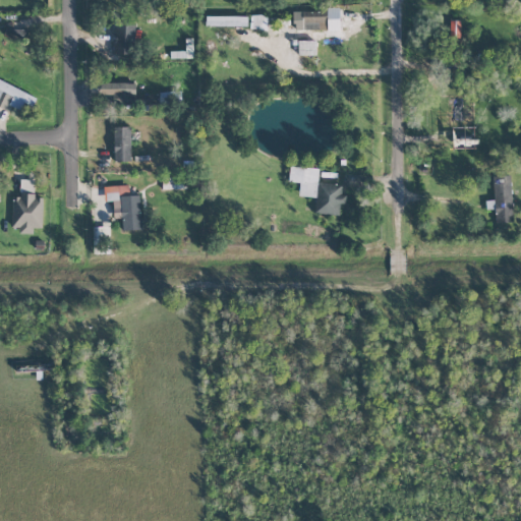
[(293,10),(294,31),(339,30),(339,9),(293,10)]
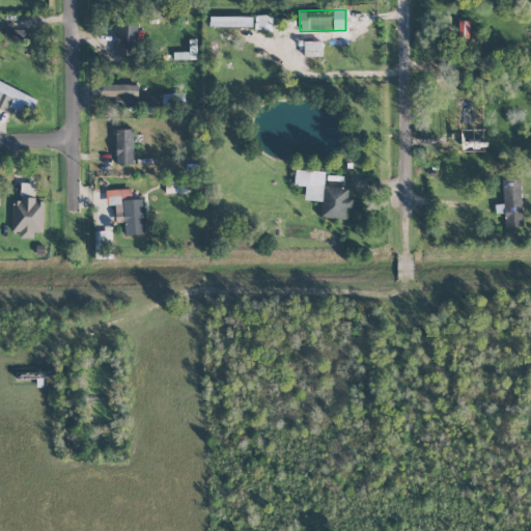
[(252,17),(211,16),(210,26),(252,27),(252,17)]
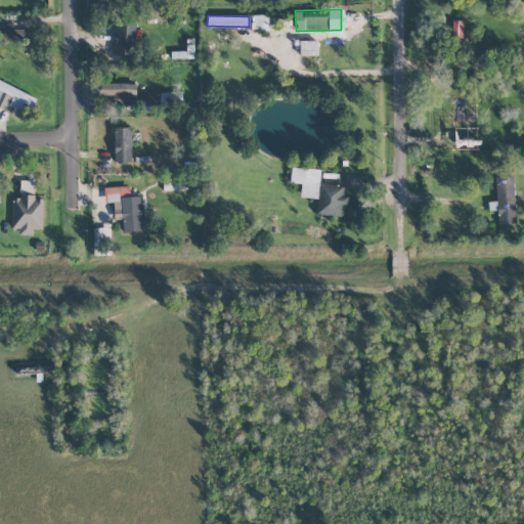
[(267,30),(268,15),(254,15),(254,29),(267,30)]
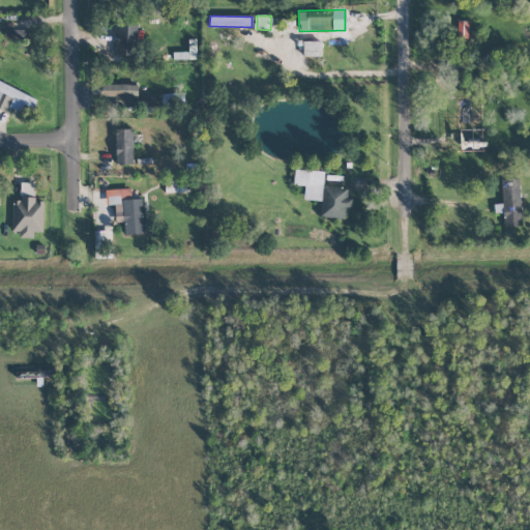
[(457,43),(468,43),(469,21),(458,20),(457,43)]
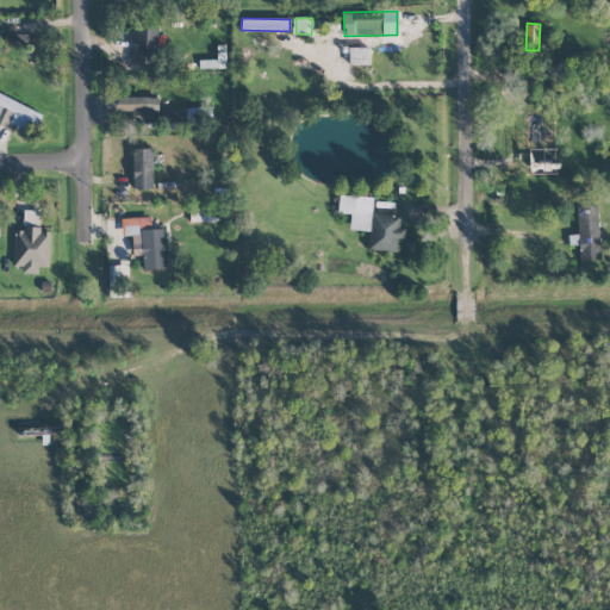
[(159,26),(136,25),(134,62),(156,63),(159,26)]
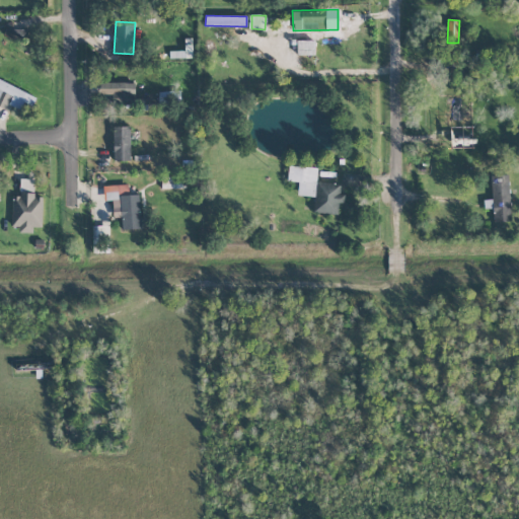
[(23,28),(4,29),(4,39),(23,38),(23,28)]
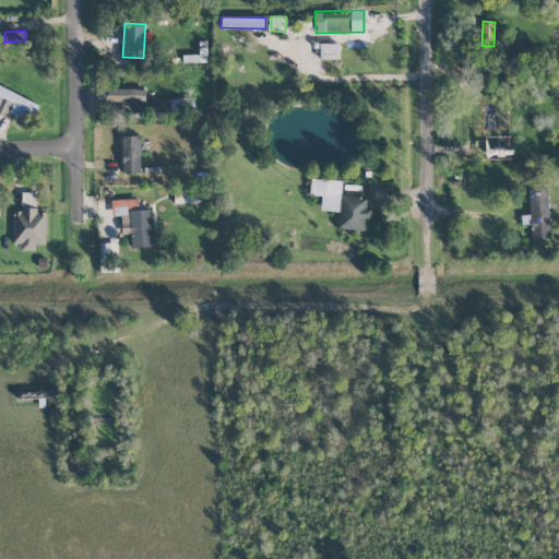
[(320,59),(339,59),(340,44),(320,43),(320,59)]
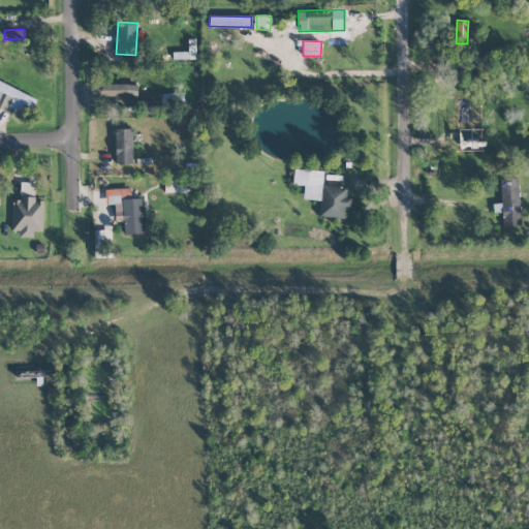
[(173,52),(173,59),(195,59),(195,51),(173,52)]
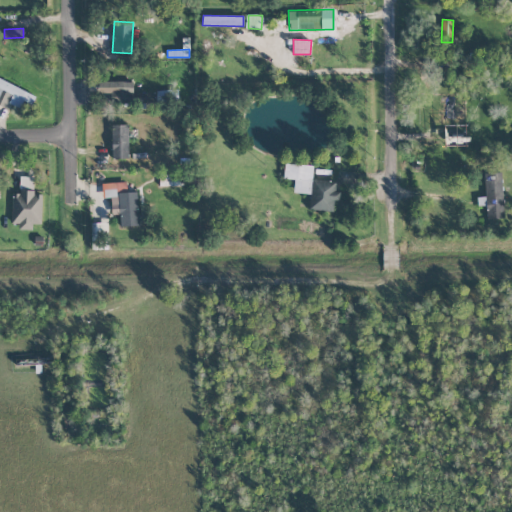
[(0,104),(5,107),(7,102),(20,108),(23,101),(31,105),(36,95),(0,78),(0,104)]
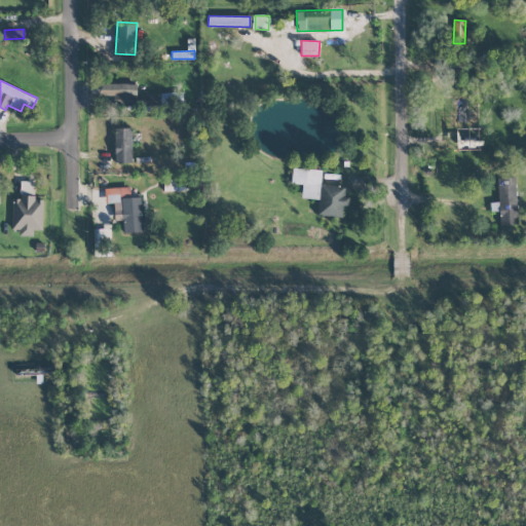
[(137,84),(102,83),(102,96),(114,96),(114,105),(181,105),(181,95),(137,94),(137,84)]
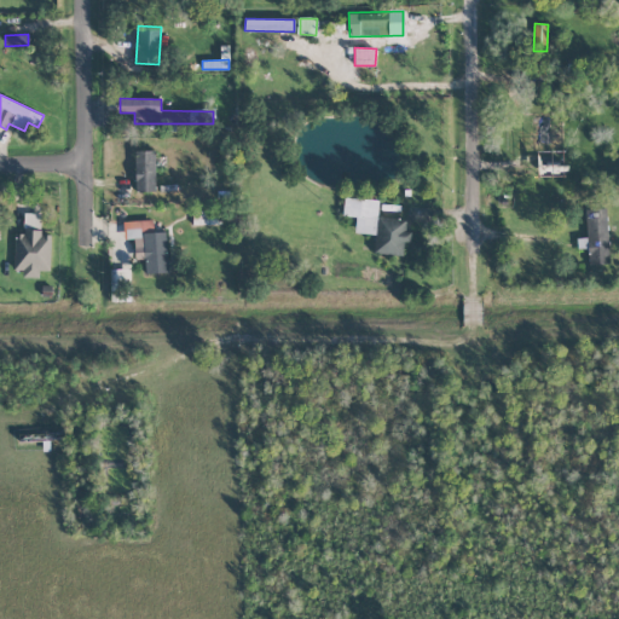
[(155,150),(134,151),(136,191),(156,190),(155,150)]
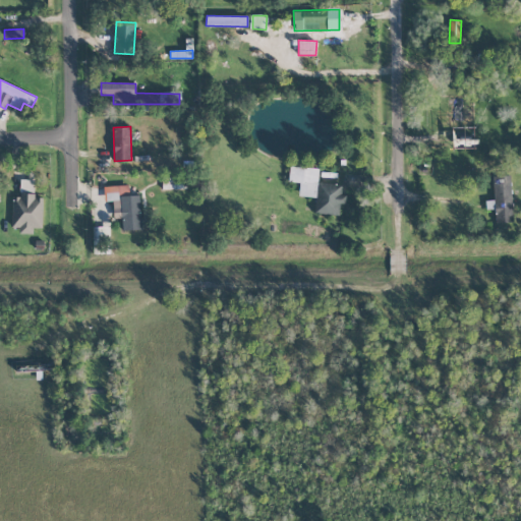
[(319,168),(289,166),(288,181),(299,182),(298,195),(316,196),(315,213),(339,215),(340,204),(346,204),(346,194),(341,194),(342,184),(317,182),(319,168)]
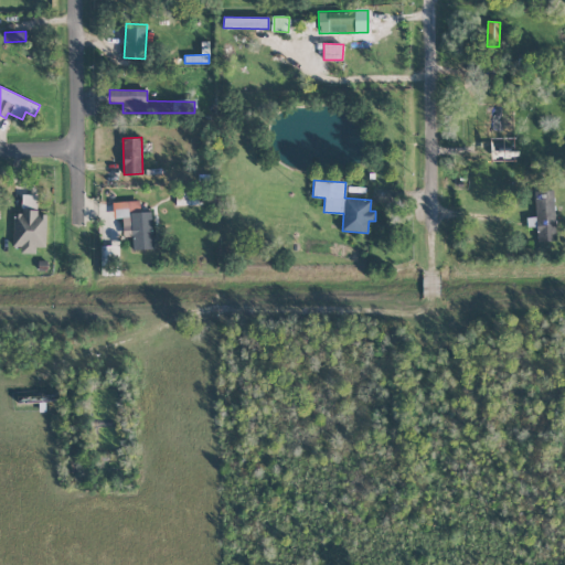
[(556,241),(554,190),(534,191),(535,217),(526,217),(528,226),(536,226),(537,242),(556,241)]
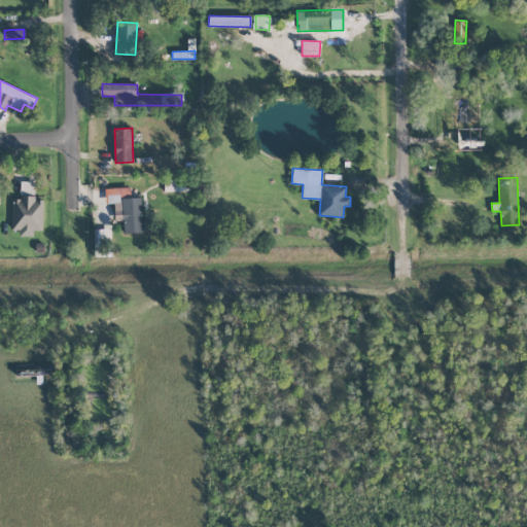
[(12,199),(11,231),(20,231),(20,236),(34,237),(34,231),(42,231),(43,200),(34,200),(35,181),(21,181),(21,199),(12,199)]
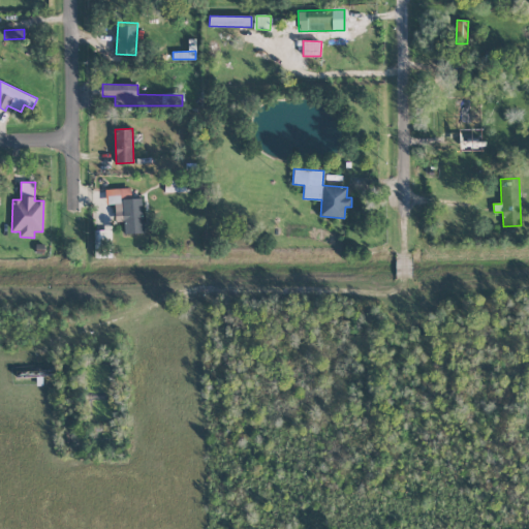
[(144,232),(142,197),(131,198),(130,187),(105,189),(106,205),(115,204),(116,221),(124,221),(124,234),(144,232)]
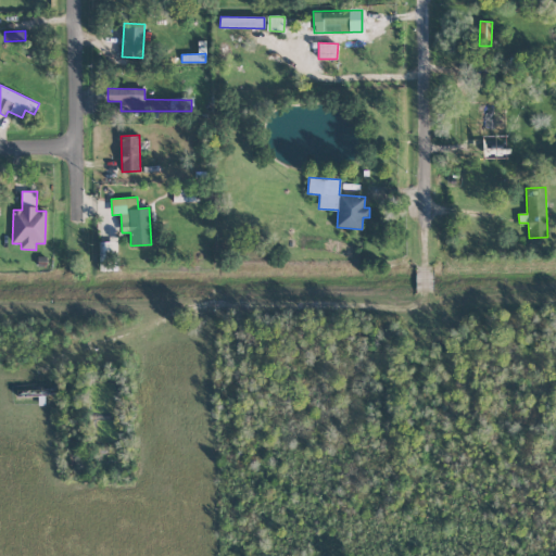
[(109,241),(99,242),(100,263),(110,263),(109,241)]
